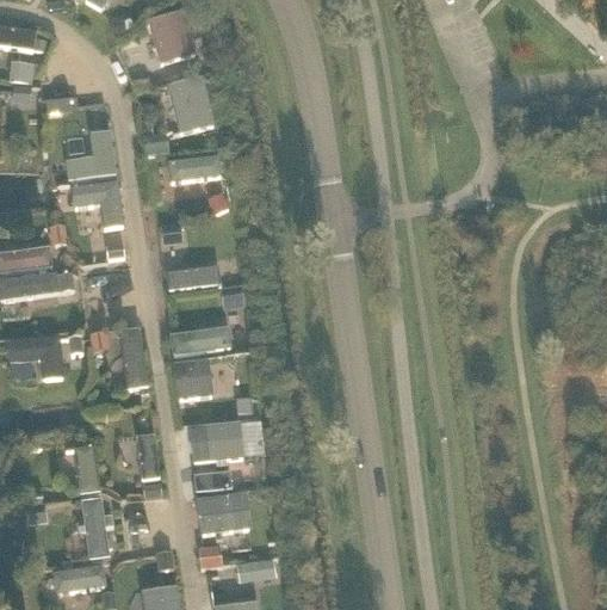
[(85,0),(85,1),(103,10),(107,0),(85,0)]
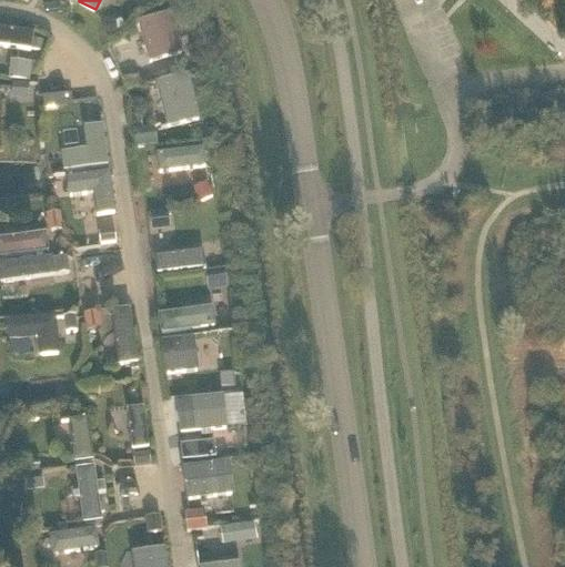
[(150,58),(183,47),(169,6),(137,17),(150,58)]
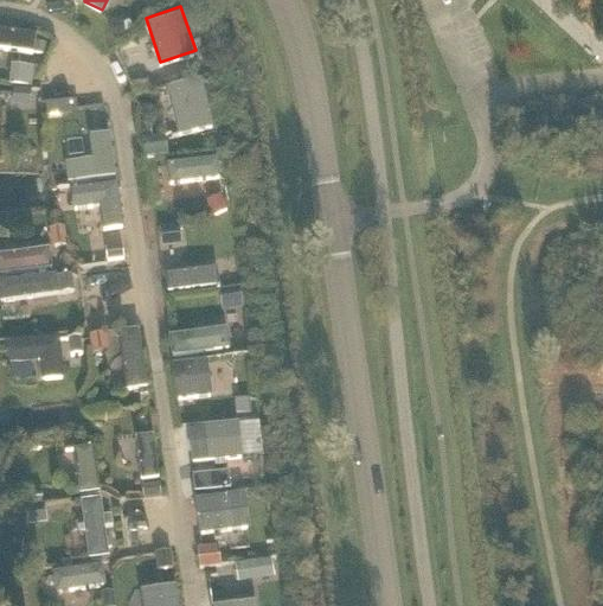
[(0,56),(32,59),(36,30),(0,24),(0,56)]
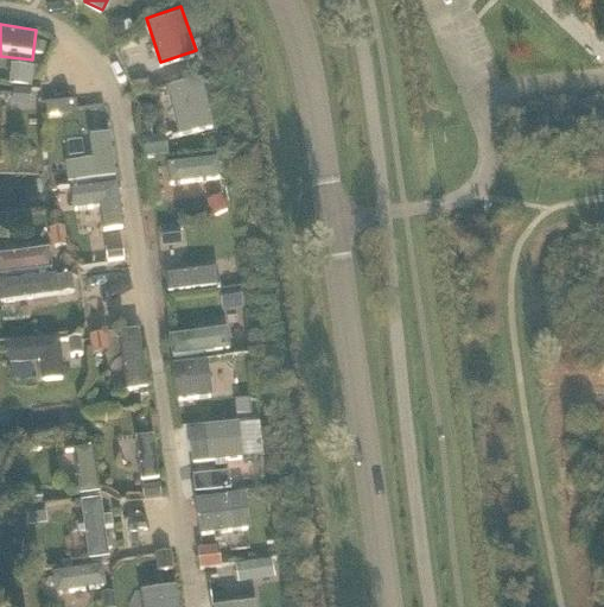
[(10,61),(8,81),(33,82),(35,62),(10,61)]
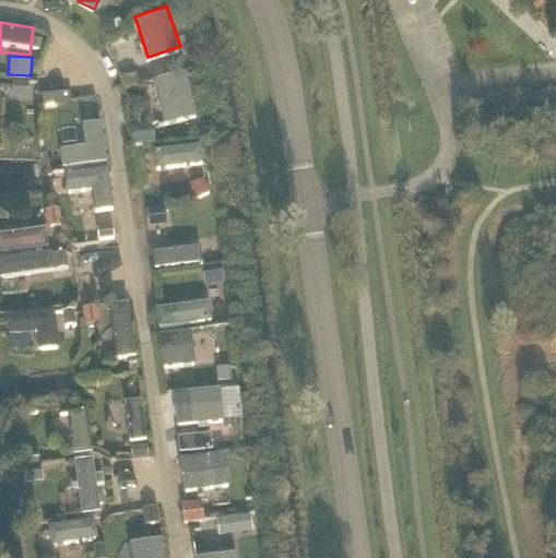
[(152,75),(164,121),(197,113),(185,67),(152,75)]
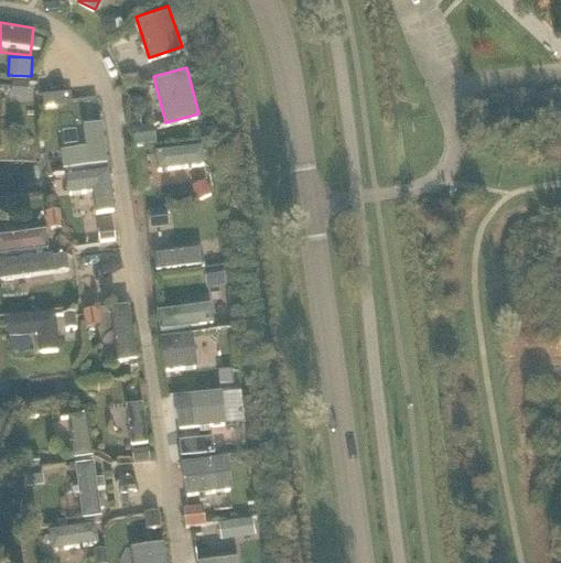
[(11,77),(12,94),(28,93),(27,77),(11,77)]
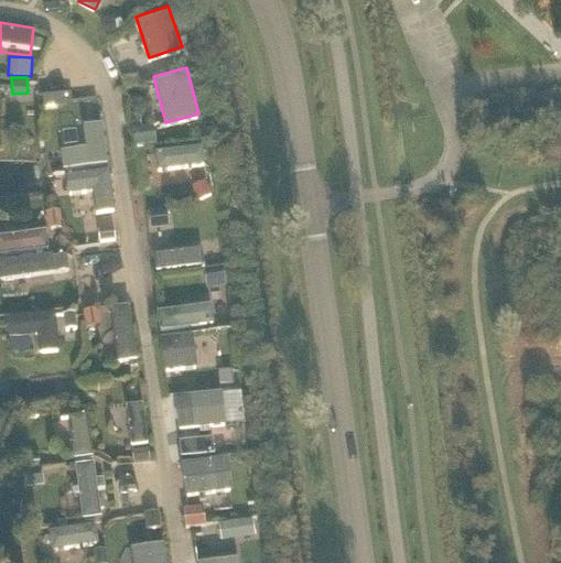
[(86,142),(60,147),(63,166),(108,159),(101,118),(83,121),(86,142)]
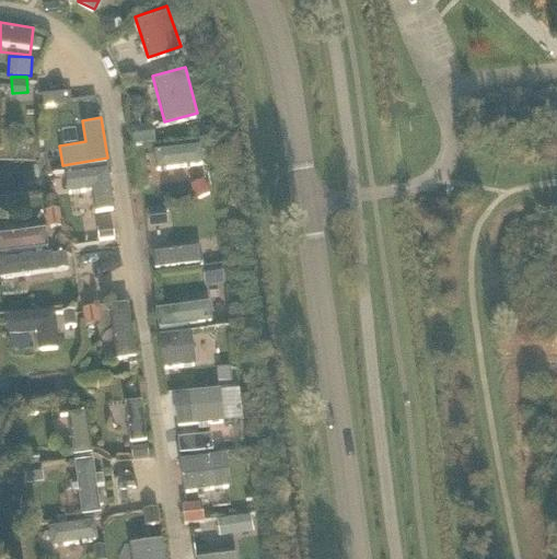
[(134,141),(154,138),(152,120),(131,124),(134,141)]
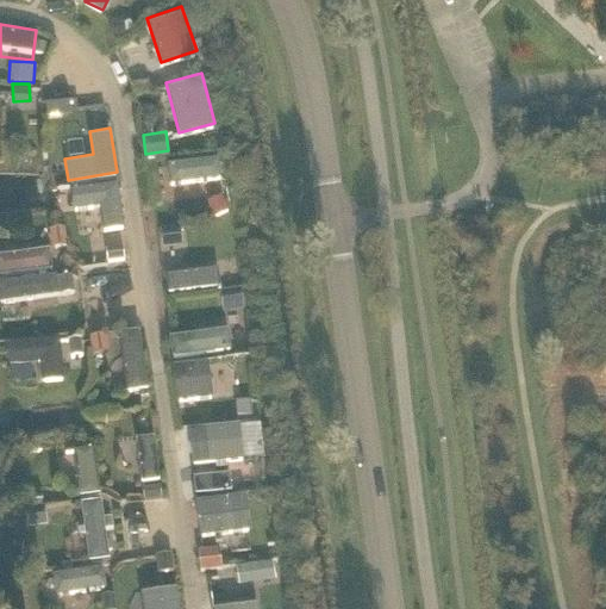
[(169,178),(220,176),(220,156),(168,157),(169,178)]
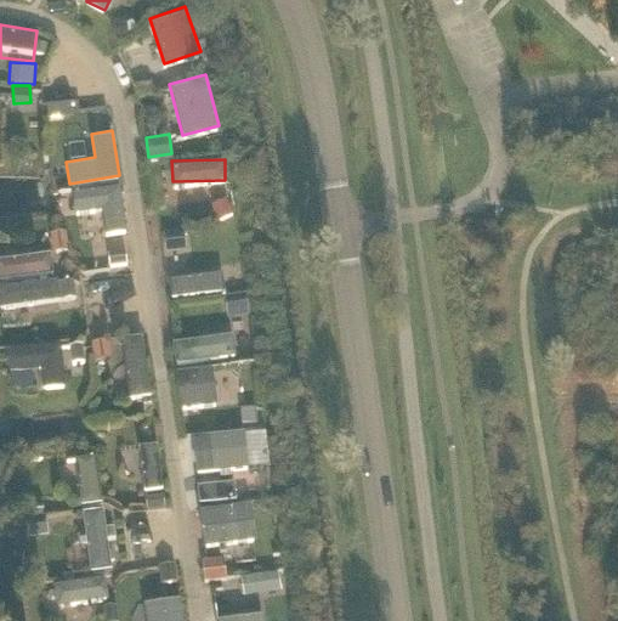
[(73,187),(74,210),(101,209),(102,231),(124,230),(122,185),(73,187)]
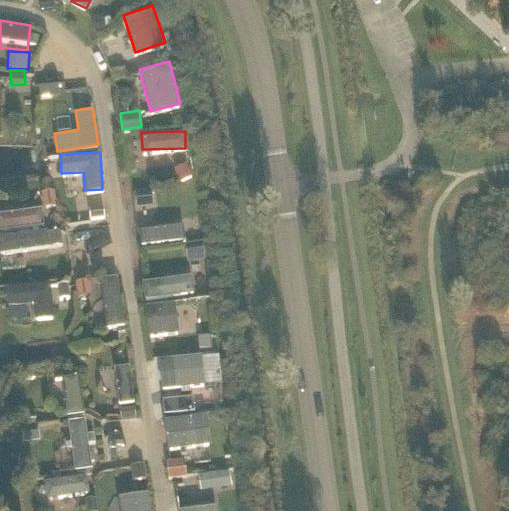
[(42,207),(0,208),(0,226),(42,225),(42,207)]
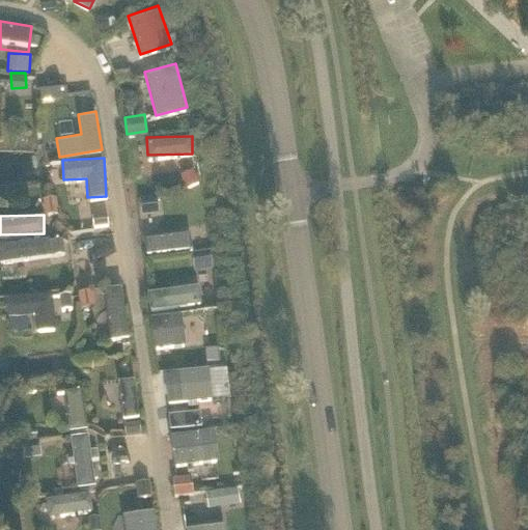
[(191,231),(145,233),(146,250),(192,248),(191,231)]
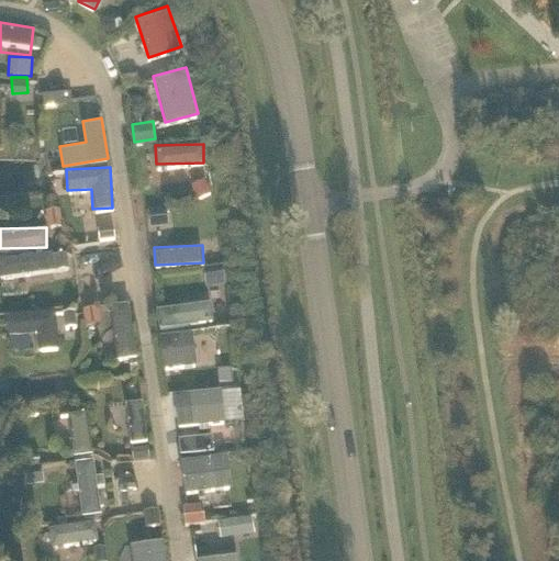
[(52,251),(0,254),(0,273),(53,271),(52,251)]
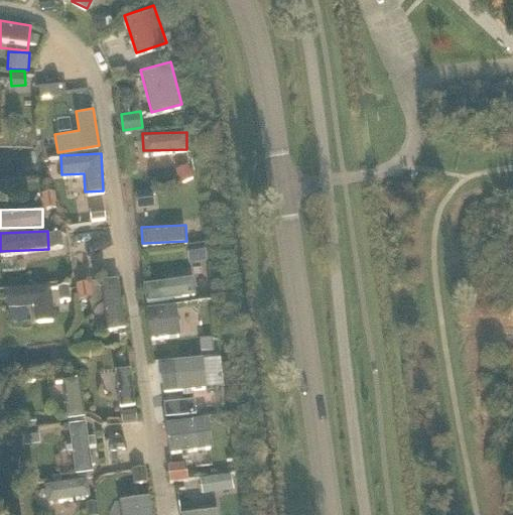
[(205,240),(187,242),(189,259),(207,257),(205,240)]
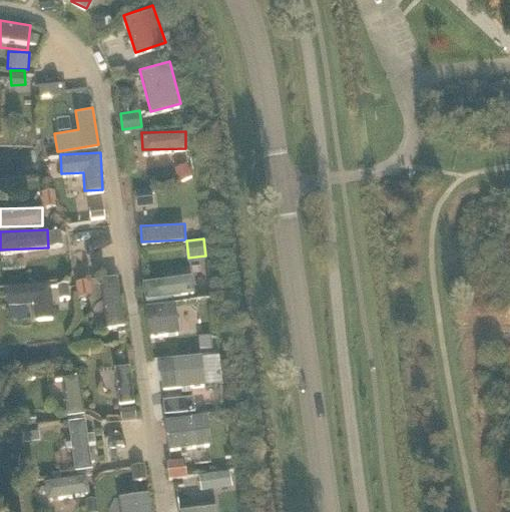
[(191,273),(142,278),(144,297),(193,292),(191,273)]
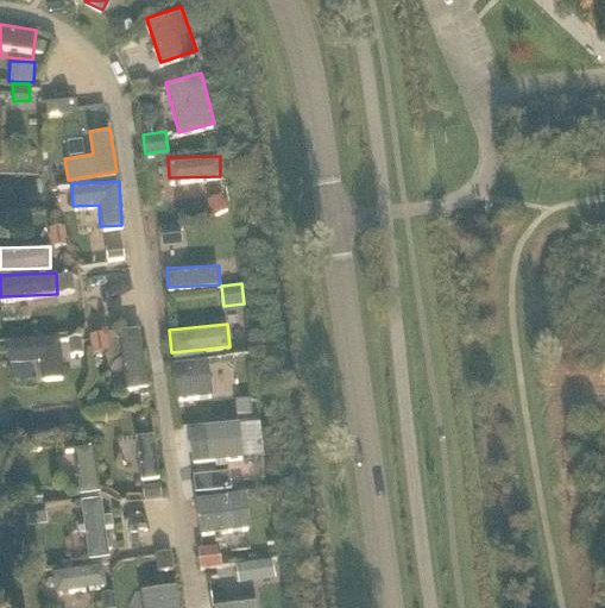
[(143,326),(120,327),(121,386),(145,386),(143,326)]
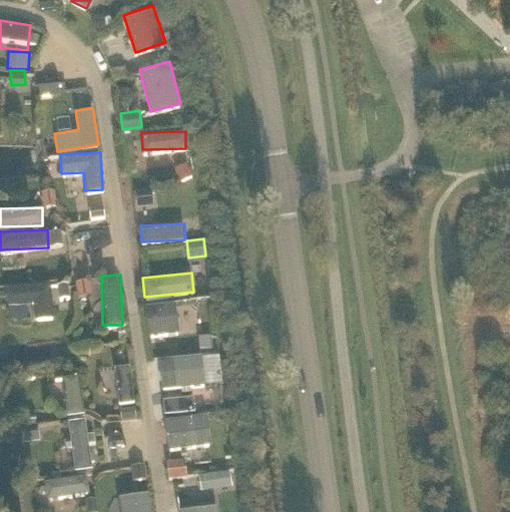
[(34,303),(34,316),(52,317),(53,284),(8,283),(7,302),(34,303)]
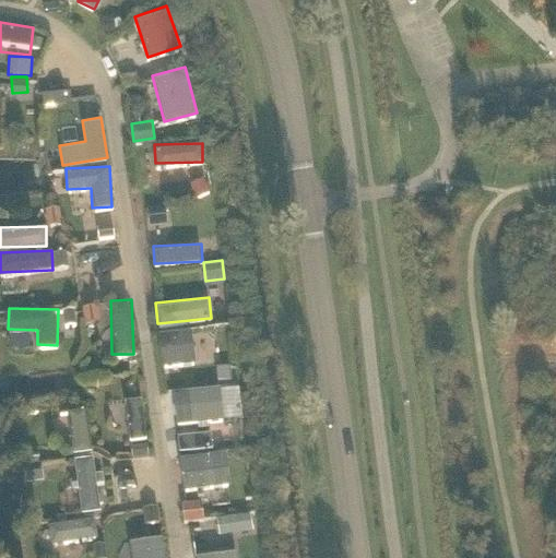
[(192,328),(160,329),(161,363),(193,361),(192,328)]
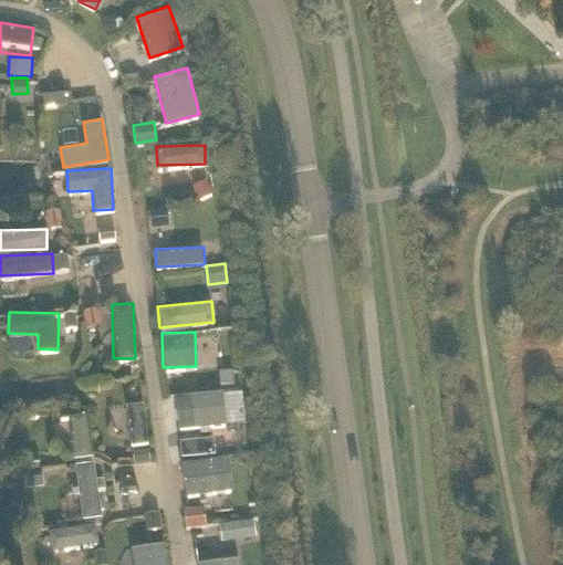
[(144,401),(124,403),(127,443),(147,442),(144,401)]
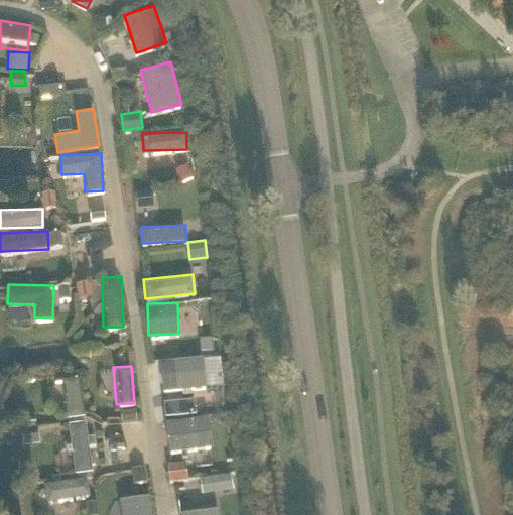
[(170,375),(173,396),(203,393),(200,371),(170,375)]
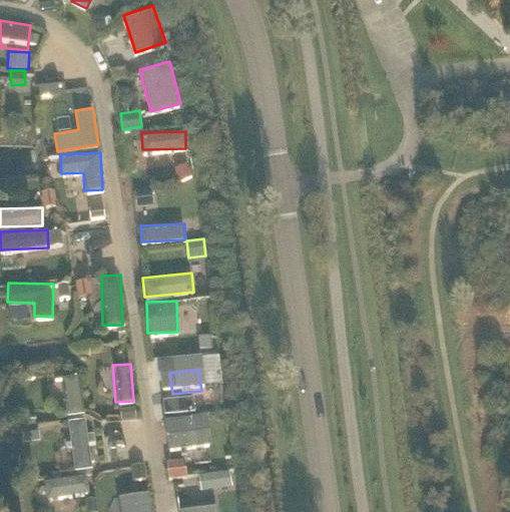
[(68,412),(86,409),(78,373),(60,376),(68,412)]
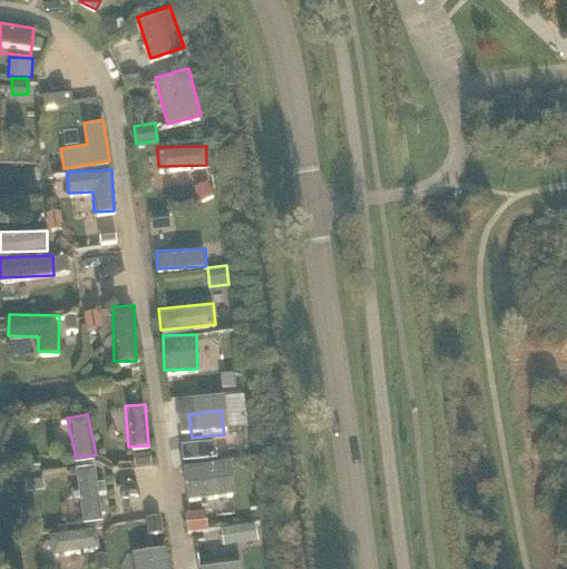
[(181,442),(183,459),(217,454),(215,437),(181,442)]
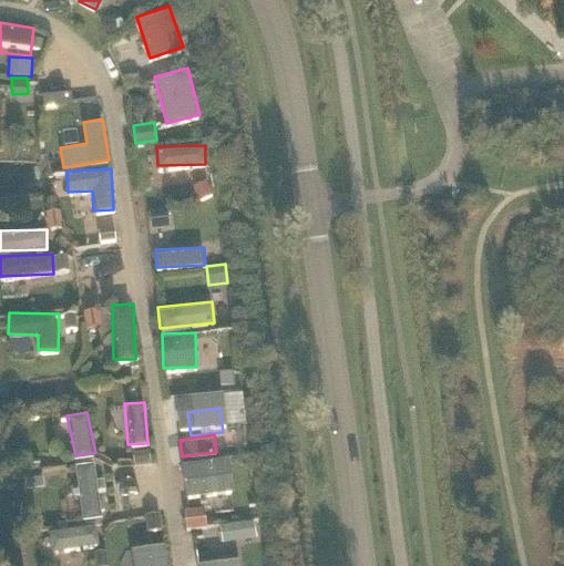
[(95,460),(73,463),(82,518),(103,515),(95,460)]
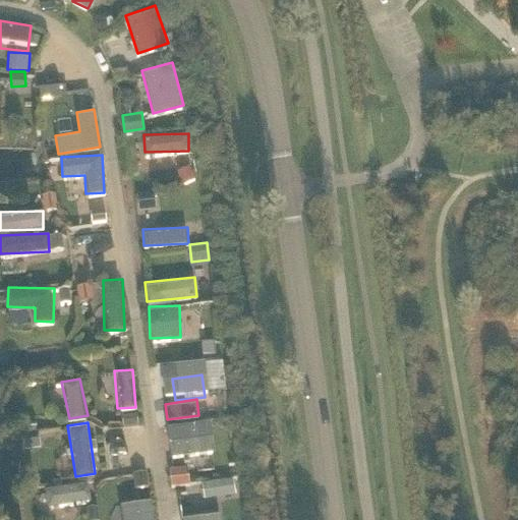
[(209,424),(179,427),(182,451),(212,448),(209,424)]
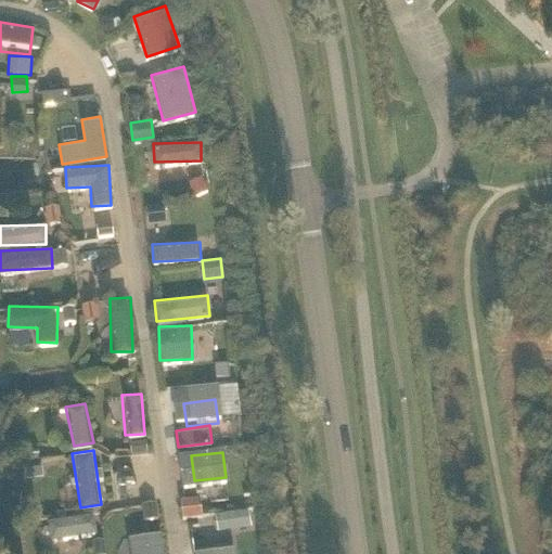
[(183,516),(203,513),(199,494),(180,498),(183,516)]
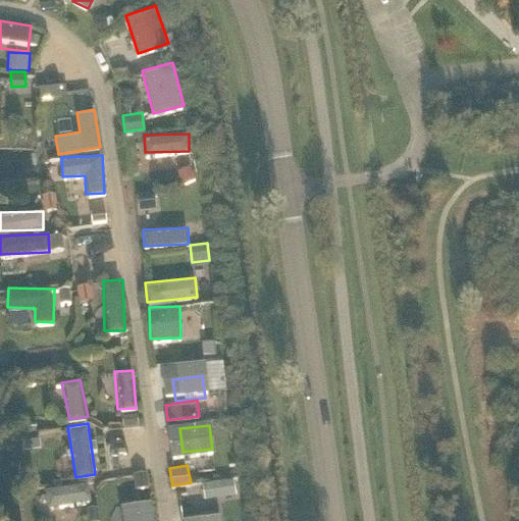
[(234,474),(202,480),(205,497),(237,491),(234,474)]
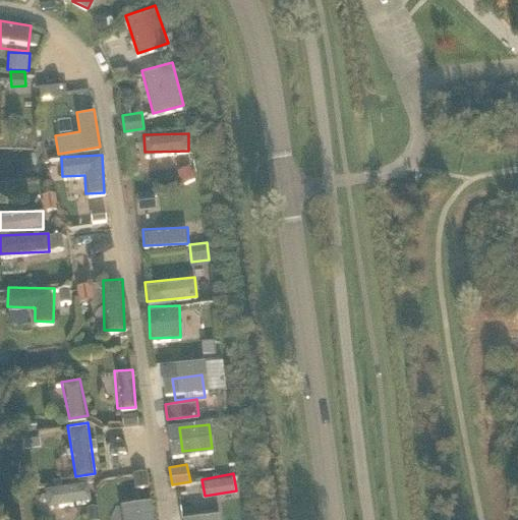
[(90,483),(48,484),(49,504),(91,503),(90,483)]
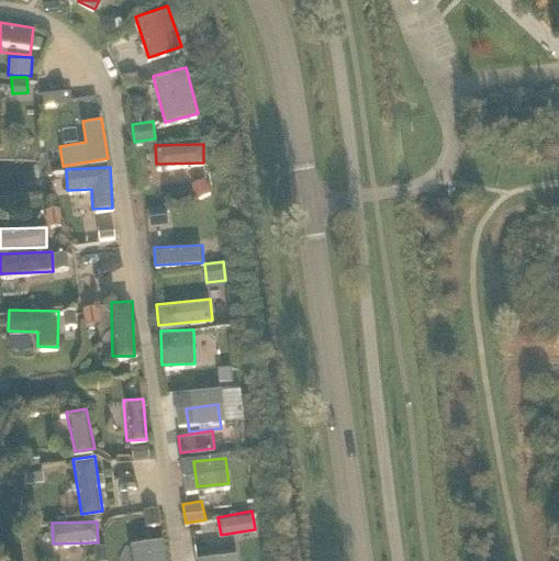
[(129,542),(131,560),(167,560),(164,537),(129,542)]
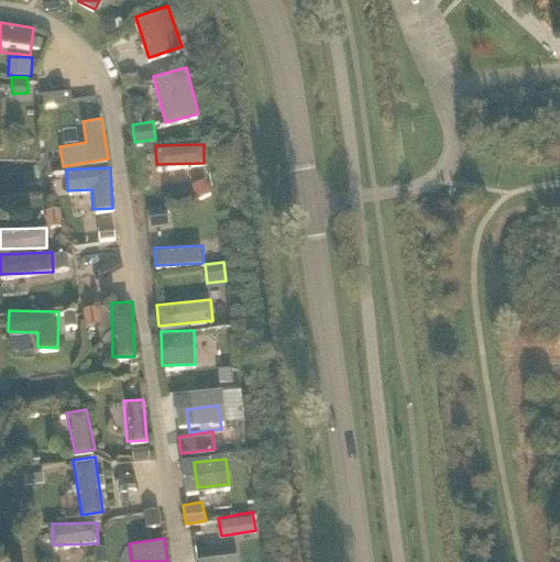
[(239,561),(239,552),(211,553),(211,544),(196,546),(196,561),(239,561)]
